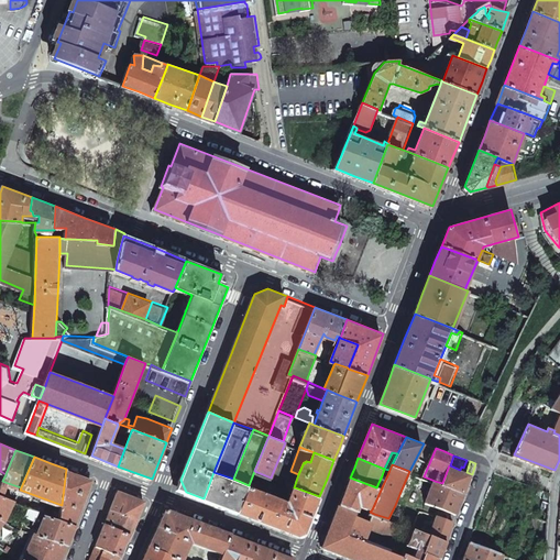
[(449,465),(442,483),(465,492),(469,483),(472,474),(467,472),(460,470),(450,465),(449,465)]
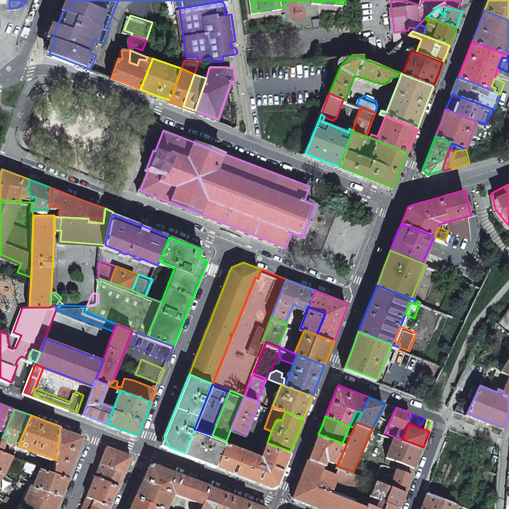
[(75,463),(85,436),(60,426),(56,459),(55,472),(69,477),(75,463)]
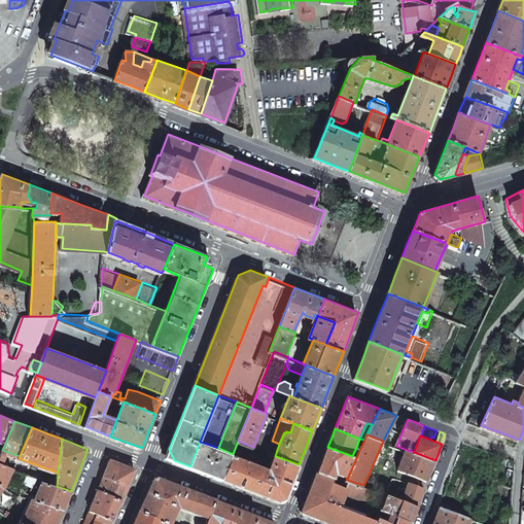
[(200,442),(190,466),(223,480),(233,456),(233,454),(218,448),(200,442)]
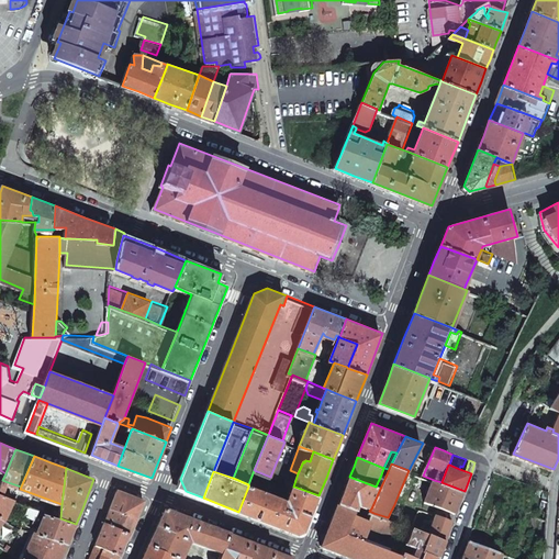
[(381,474),(376,487),(380,489),(386,477),(381,474)]
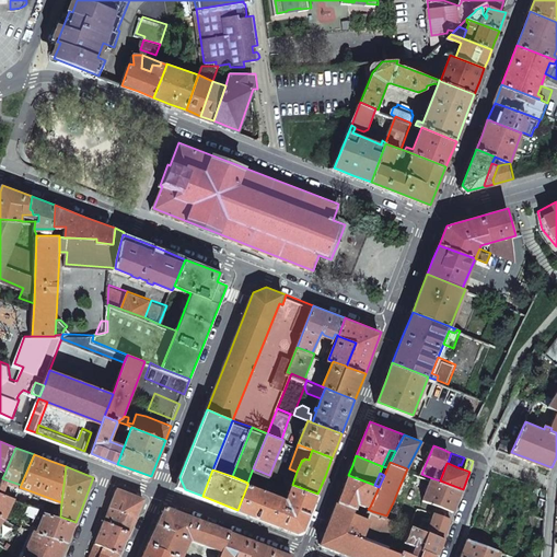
[(344,488),(338,501),(355,507),(358,501),(370,507),(379,487),(374,485),(348,475),(344,488)]
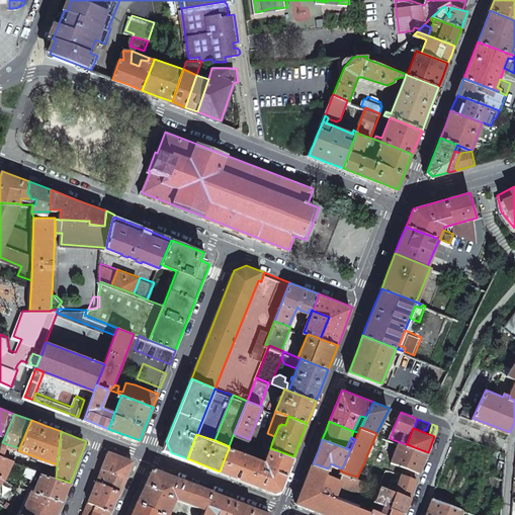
[(400,442),(393,460),(421,471),(425,461),(428,452),(407,444),(400,442)]
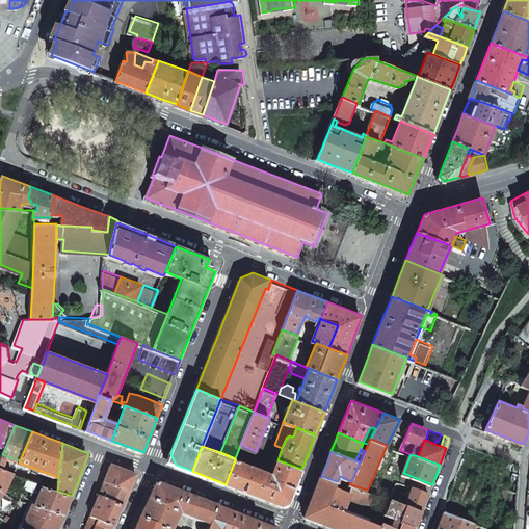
[(235,460),(226,484),(282,506),(289,503),(301,469),(279,460),(274,470),(275,470),(273,476),(235,460)]
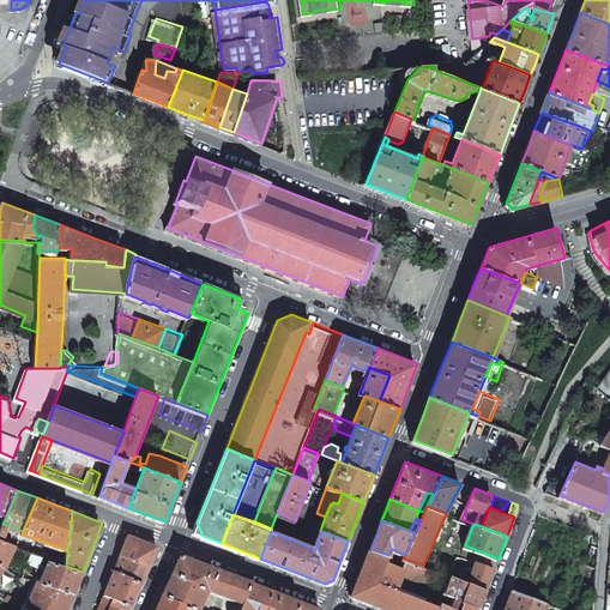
[(143,581),(159,545),(130,533),(120,557),(116,568),(143,581)]
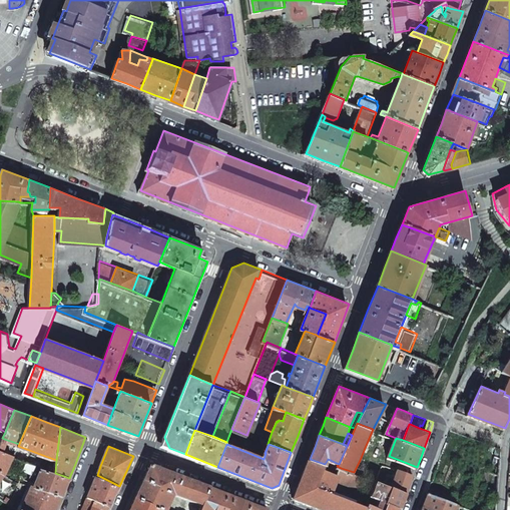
[(0,449),(0,470),(6,474),(14,455),(0,449)]
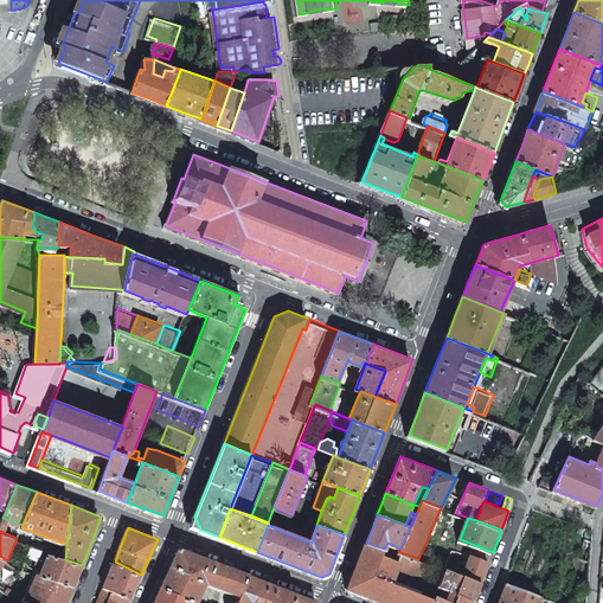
[(45,549),(20,539),(19,543),(18,543),(15,551),(18,552),(18,549),(46,563),(51,553),(45,551),(45,549)]
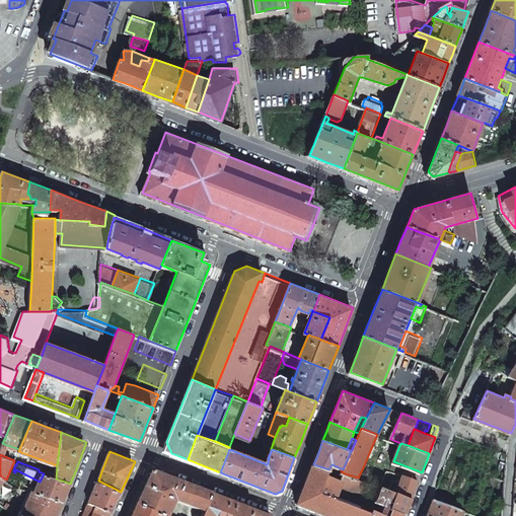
[(313,464),(298,503),(333,515),(370,515),(372,512),(361,508),(336,498),(338,493),(341,484),(342,480),(327,474),(328,469),(313,464)]
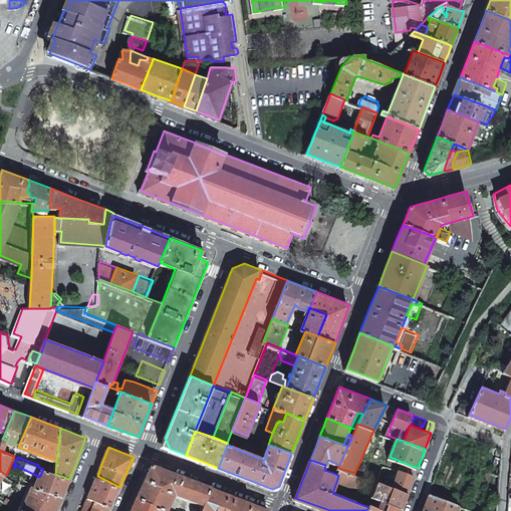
[(153,464),(137,498),(163,509),(167,510),(168,510),(176,494),(190,500),(185,510),(200,510),(211,486),(153,464)]
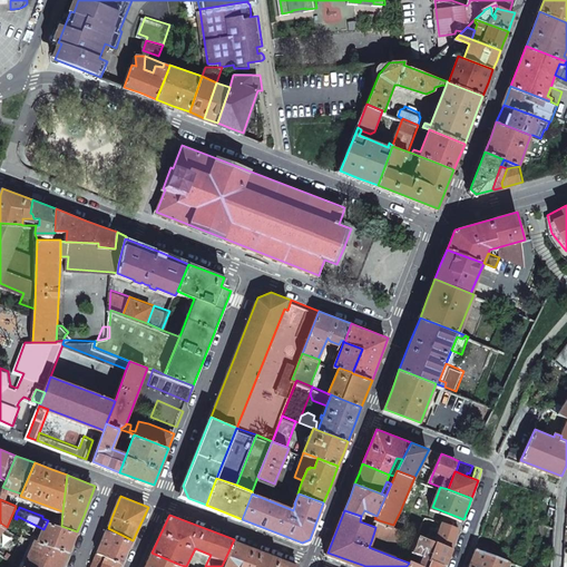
[(29,530),(40,536),(44,529),(17,516),(17,519),(15,525),(22,528),(29,530)]
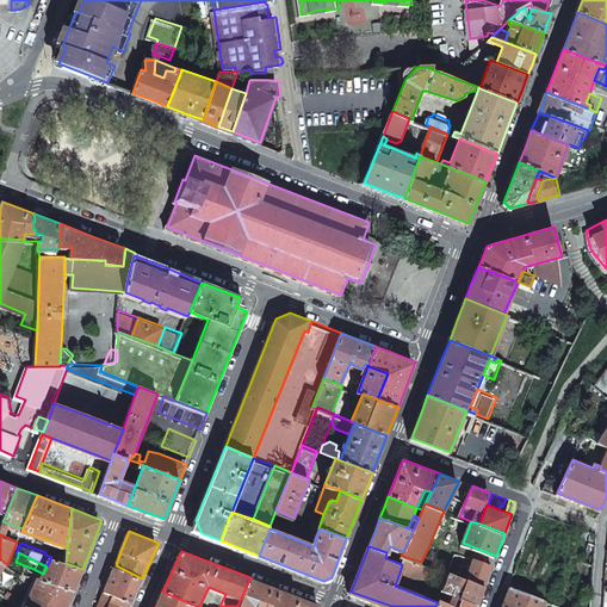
[(66,563),(51,557),(47,567),(43,574),(31,568),(29,573),(38,576),(75,589),(76,586),(82,569),(66,563)]
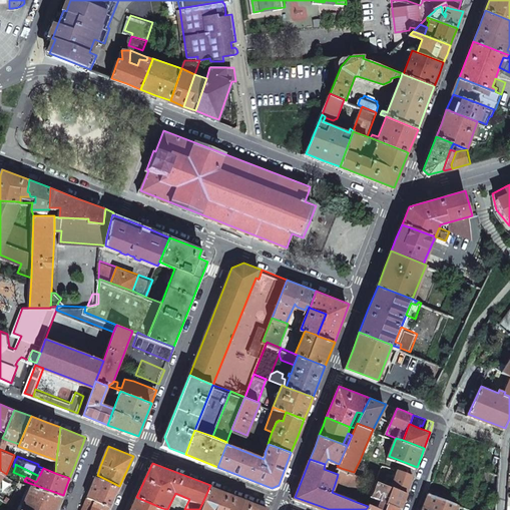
[(337,478),(349,483),(353,484),(360,484),(365,483),(367,477),(354,472),(341,468),(338,474),(337,478)]
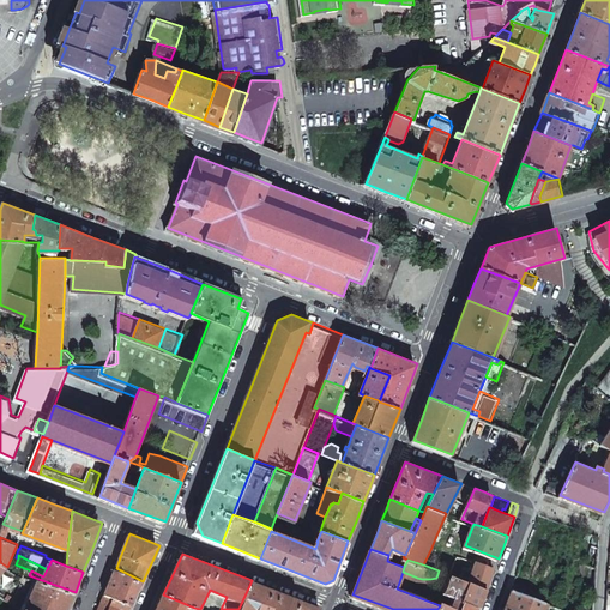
[(487,563),(478,560),(469,583),(470,583),(488,589),(496,566),(487,563)]
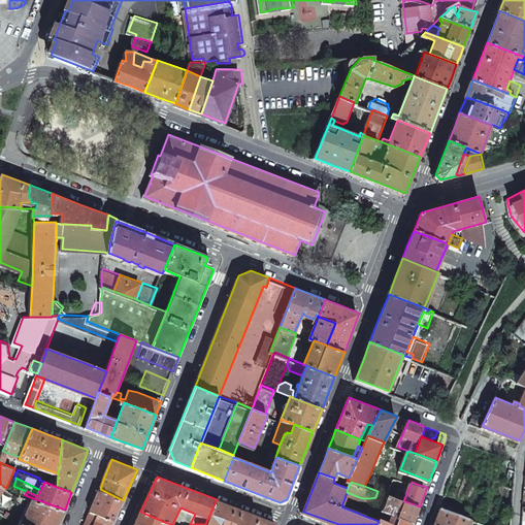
[(13,486),(11,490),(20,493),(22,494),(23,492),(20,491),(21,489),(13,486)]
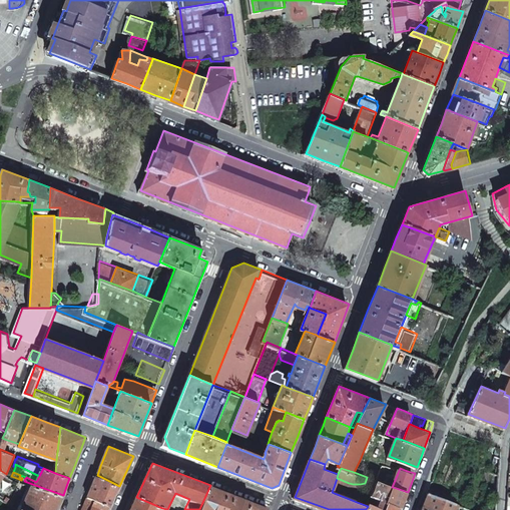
[(95,478),(88,496),(110,506),(119,486),(97,475),(95,478)]
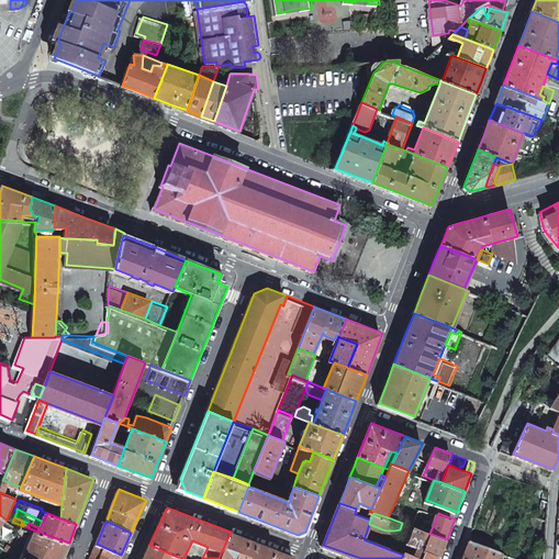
[(416,550),(414,556),(422,558),(421,558),(439,558),(440,557),(424,550),(431,534),(429,534),(426,532),(414,527),(407,543),(418,547),(417,550),(416,550)]
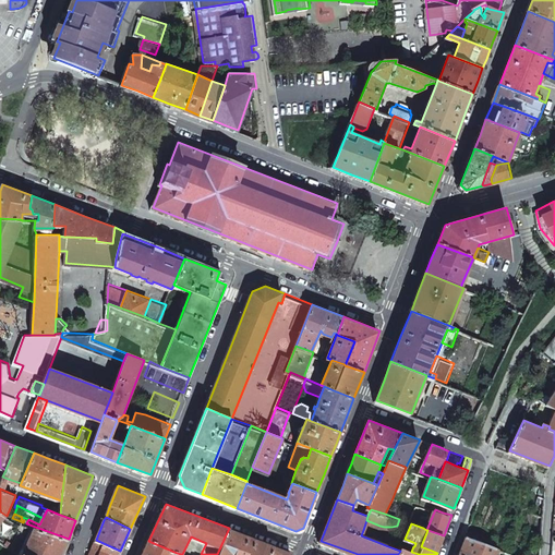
[(35,527),(23,553),(26,554),(61,554),(67,542),(69,539),(35,527)]
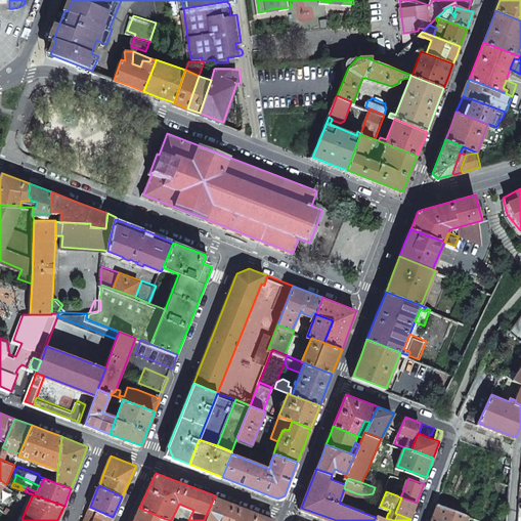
[(215,495),(204,520),(253,520),(257,513),(235,505),(215,495)]
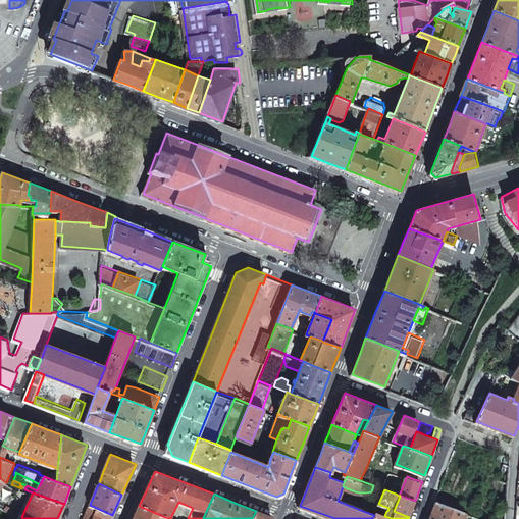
[(400,496),(394,511),(409,517),(412,509),(415,501),(400,496)]
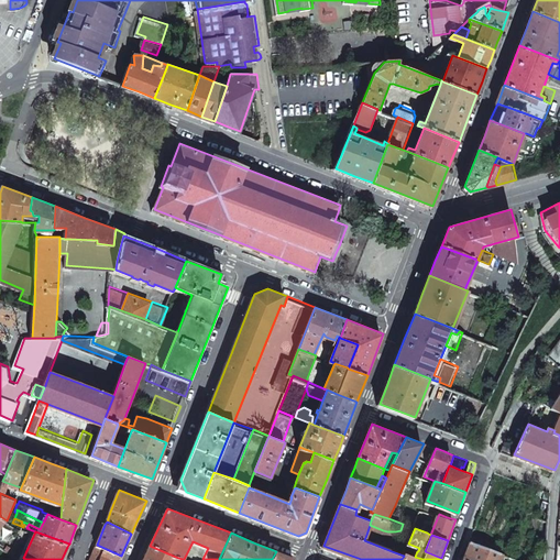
[(468,550),(463,559),(501,559),(505,552),(471,540),(468,550)]
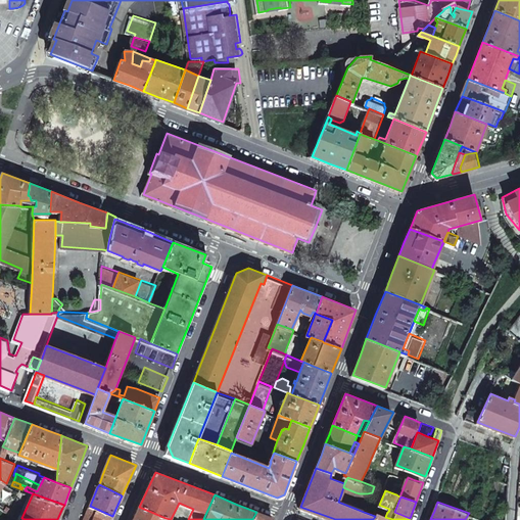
[(0,504),(0,510),(13,519),(16,515),(12,512),(6,508),(0,504)]
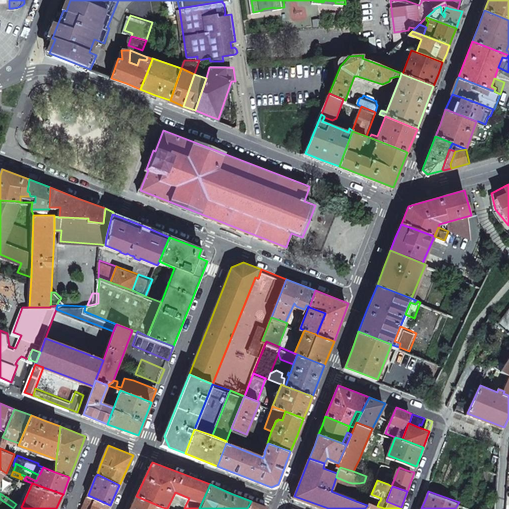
[(107,508),(110,505),(88,495),(82,508),(107,508)]
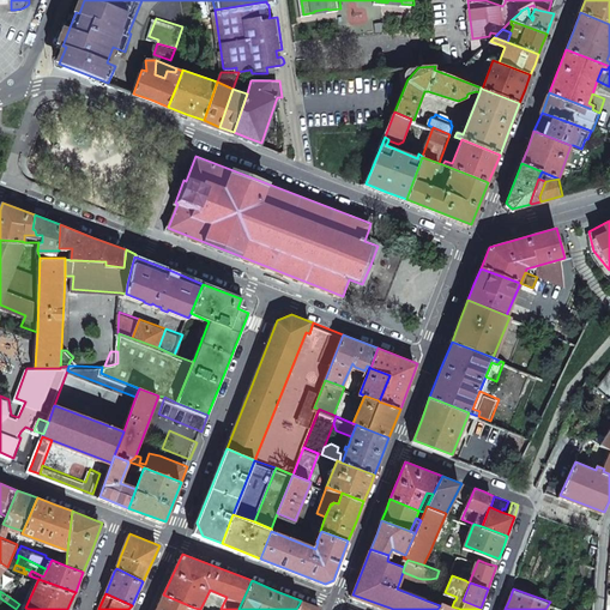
[(155,609),(193,609),(194,608),(163,595),(155,609)]
